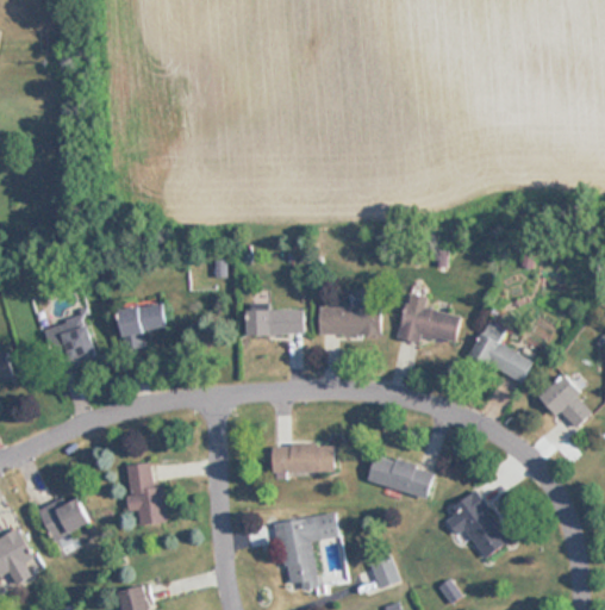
[(397,336),(418,341),(419,334),(454,341),(460,313),(404,302),(397,336)]
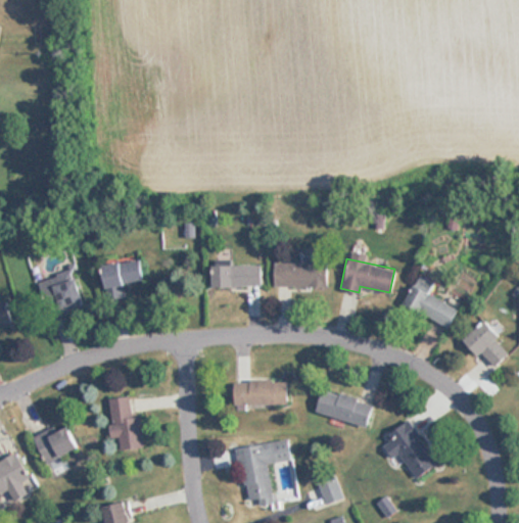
[(141,283),(139,259),(102,265),(104,287),(141,283)]
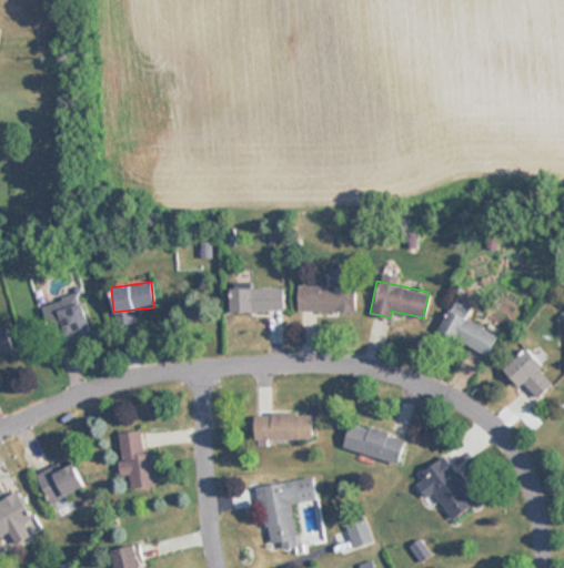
[(296,285),(296,311),(355,311),(355,285),(296,285)]
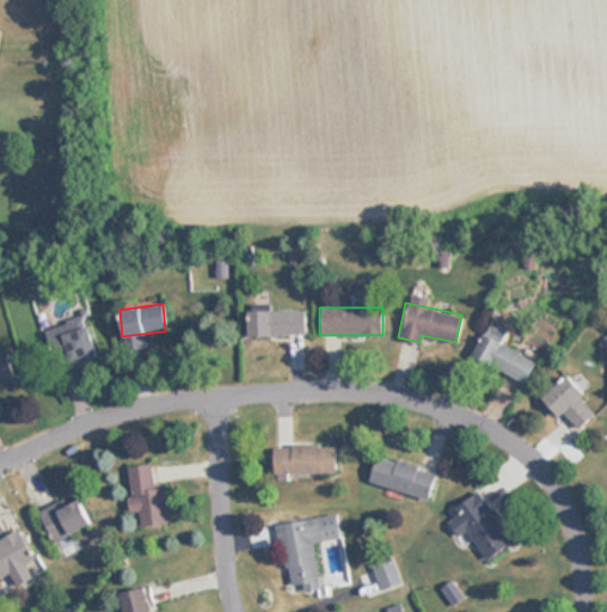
[(304,311),(246,311),(246,335),(304,335),(304,311)]
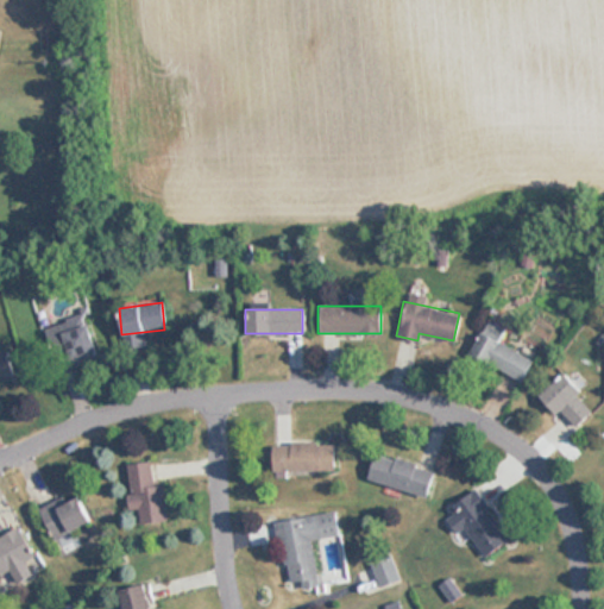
[(48,325),(56,352),(67,349),(71,364),(98,356),(85,313),(48,325)]
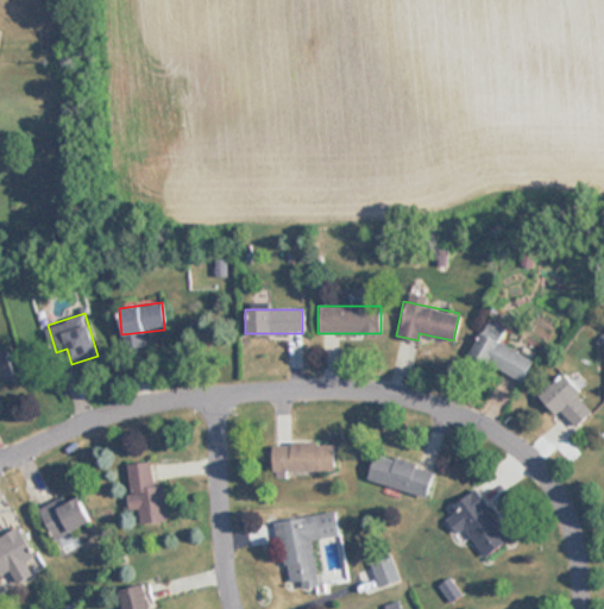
[(467,353),(520,381),(532,358),(496,340),(501,332),(483,322),(467,353)]
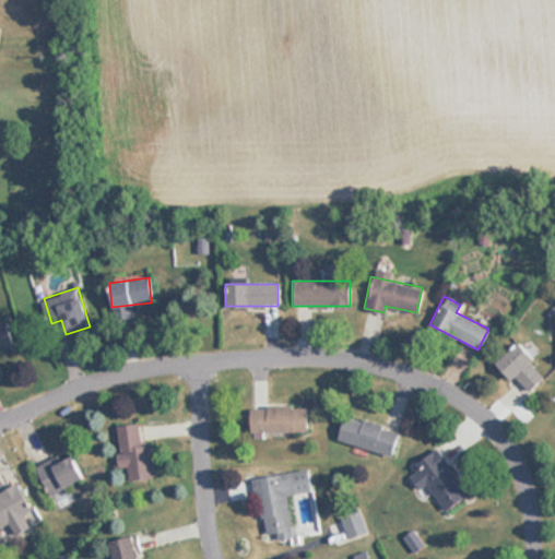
[(542,377),(528,361),(532,358),(516,341),(495,360),(523,393),(542,377)]
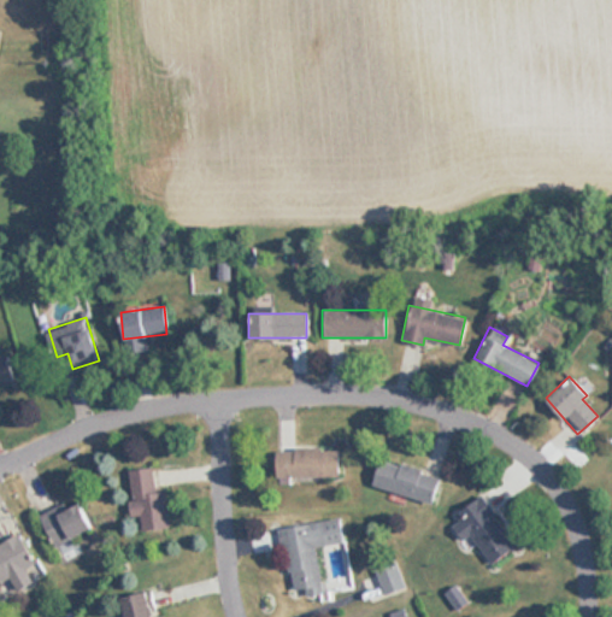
[(274,450),(274,479),(336,477),(336,448),(274,450)]
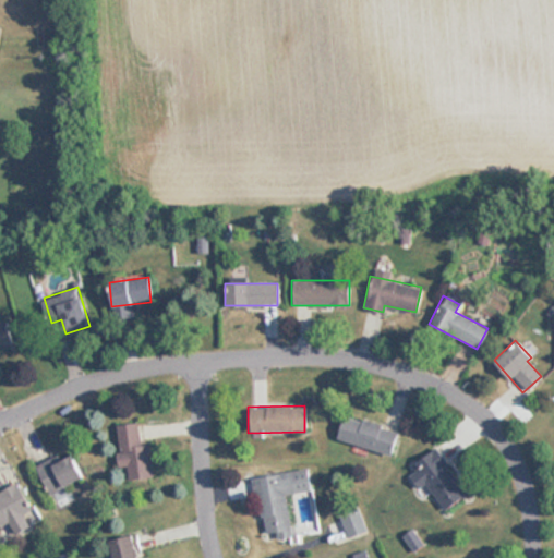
[(396,428),(341,414),(335,439),(389,453),(396,428)]
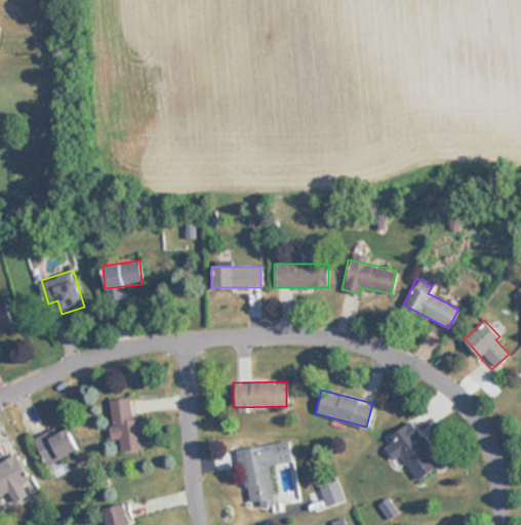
[(138,418),(128,419),(127,398),(106,399),(109,441),(116,440),(117,450),(141,449),(138,418)]
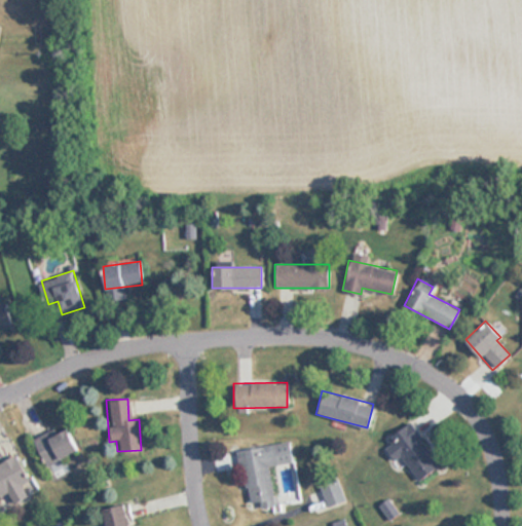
[(380,439),(390,459),(401,454),(414,480),(436,468),(412,422),(380,439)]
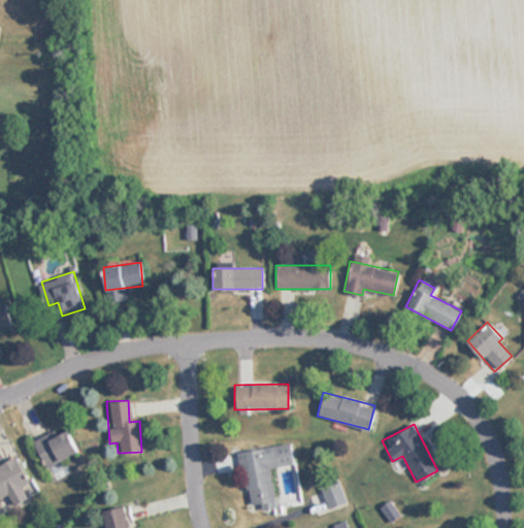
[(33,440),(44,467),(77,452),(68,431),(48,439),(46,434),(33,440)]
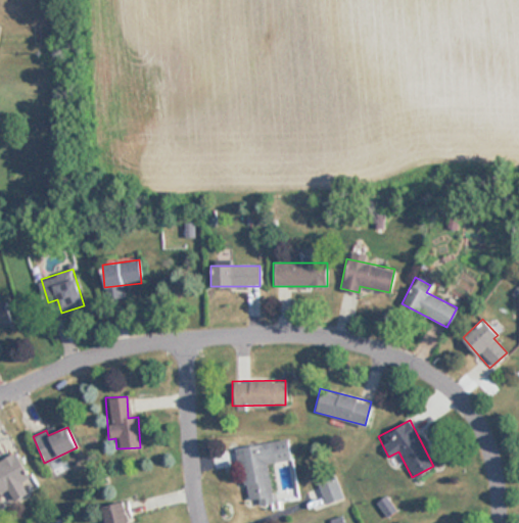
[(235,446),(242,501),(255,500),(256,506),(271,504),(265,463),(289,459),(286,439),(235,446)]
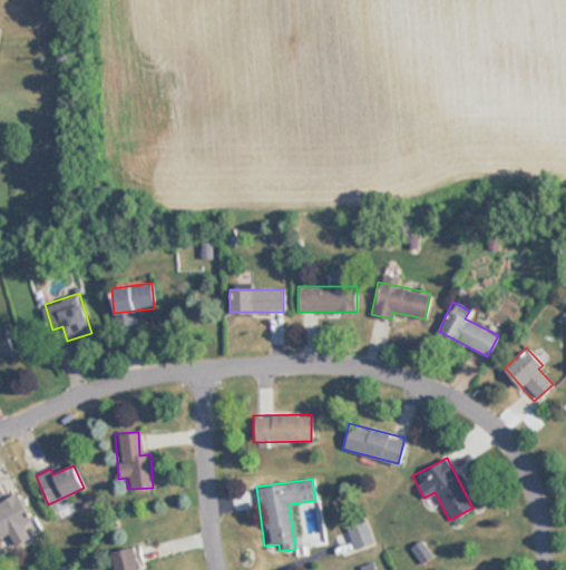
[(0,537),(30,520),(16,492),(0,501),(0,537)]
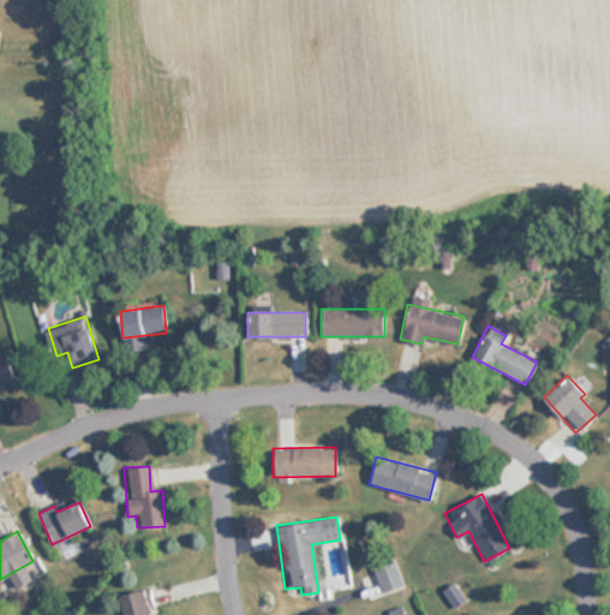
[(149,614),(145,590),(118,596),(121,614),(149,614)]
